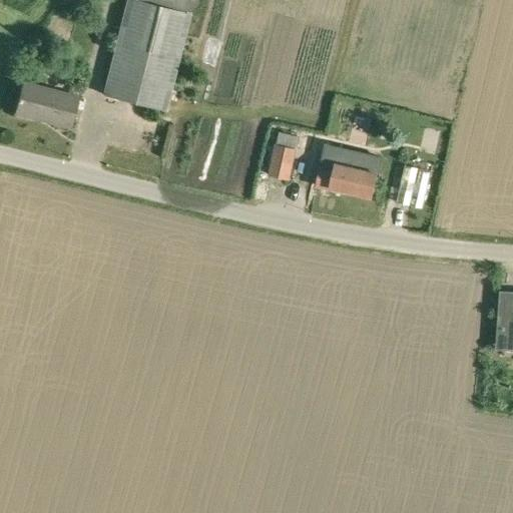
[(126,0),(103,94),(166,110),(193,0),(126,0)]
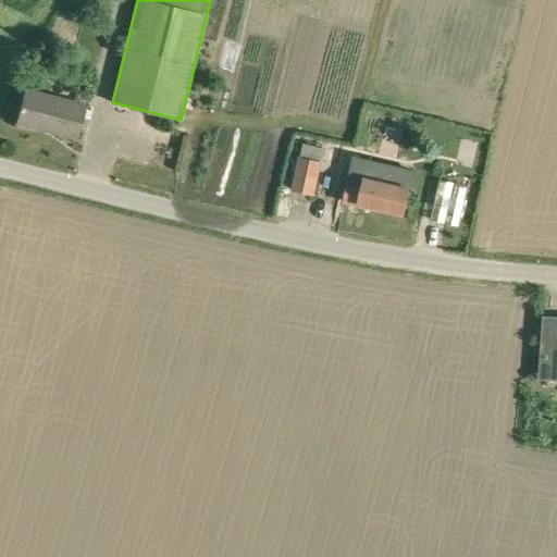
[(76,138),(85,106),(25,89),(16,123),(76,138)]
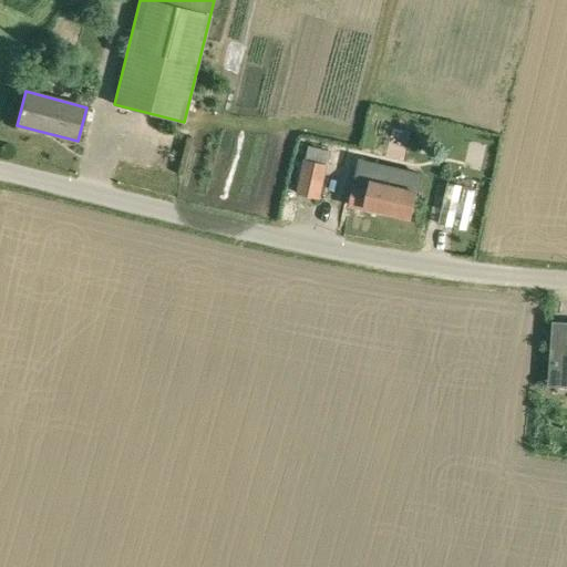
[(310,146),(308,160),(305,158),(297,193),(321,198),(328,164),(330,151),(310,146)]
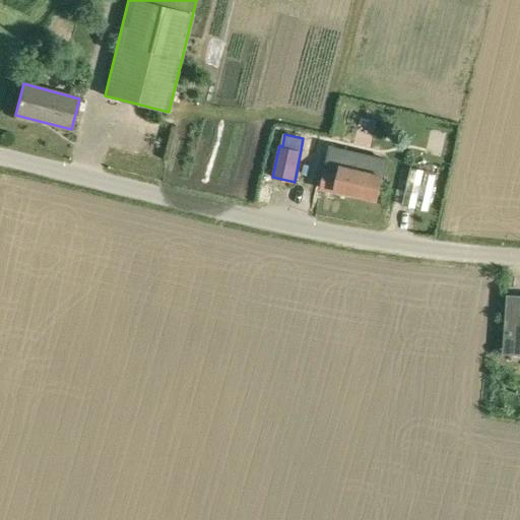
[(330,147),(321,188),(339,192),(339,190),(378,199),(387,159),(330,147)]
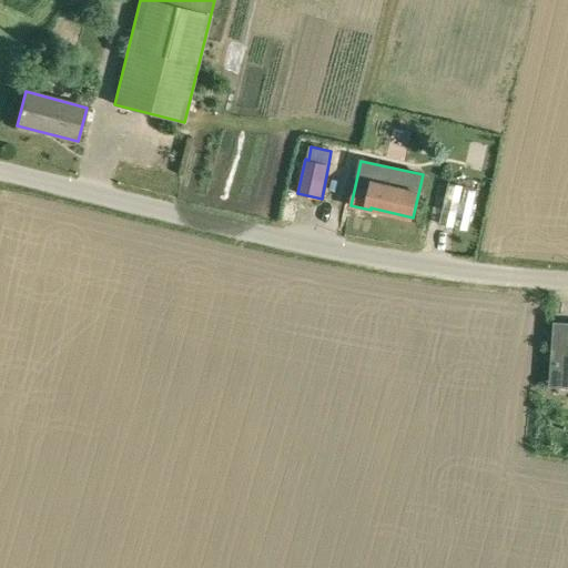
[(440,224),(468,231),(477,189),(449,182),(440,224)]
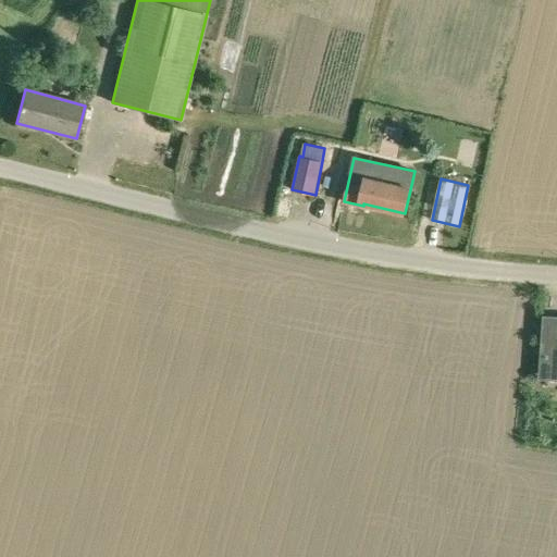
[(556,317),(543,317),(540,375),(556,375),(556,317)]
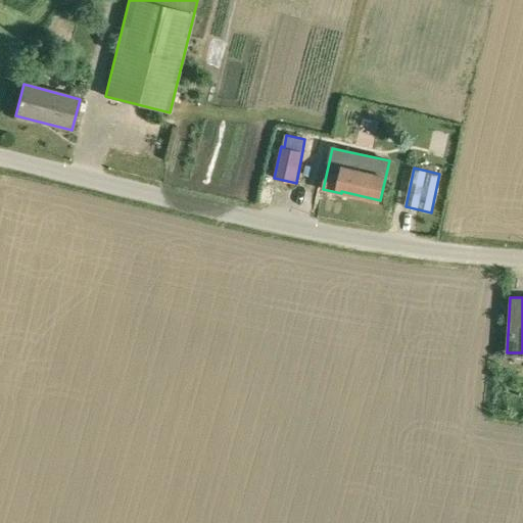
All buildings are outlined.
